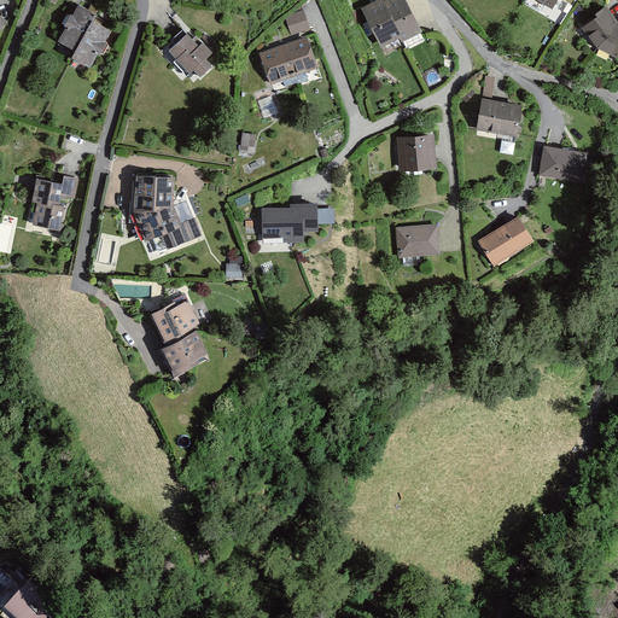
[(386,4),(367,15),(386,50),(403,40),(406,45),(425,35),(406,0),(402,0),(389,7),(386,4)]
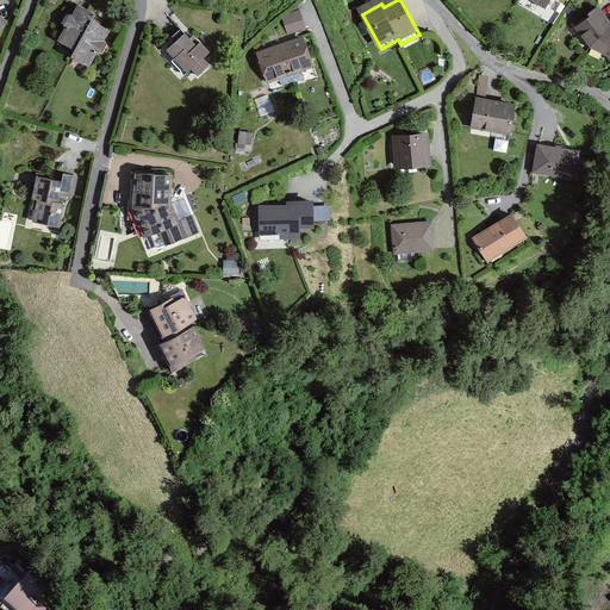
[(93,13),(79,5),(61,37),(78,47),(74,54),(89,62),(107,30),(89,19),(93,13)]
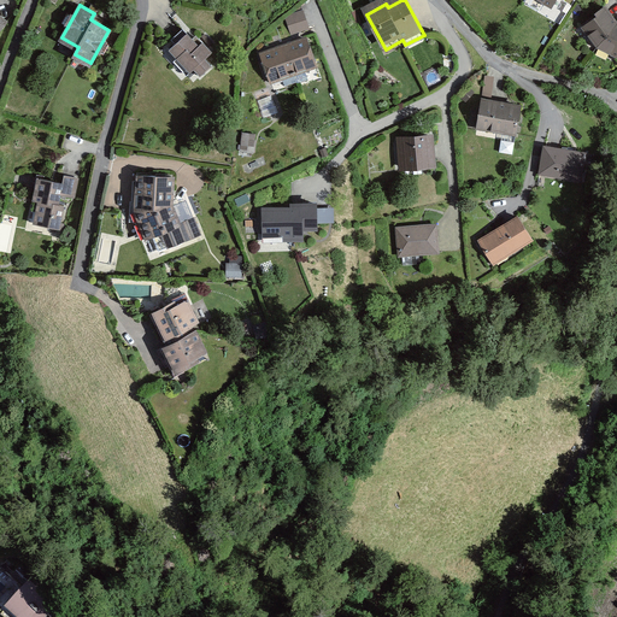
[(616,23),(605,7),(583,29),(599,46),(616,56),(616,23)]
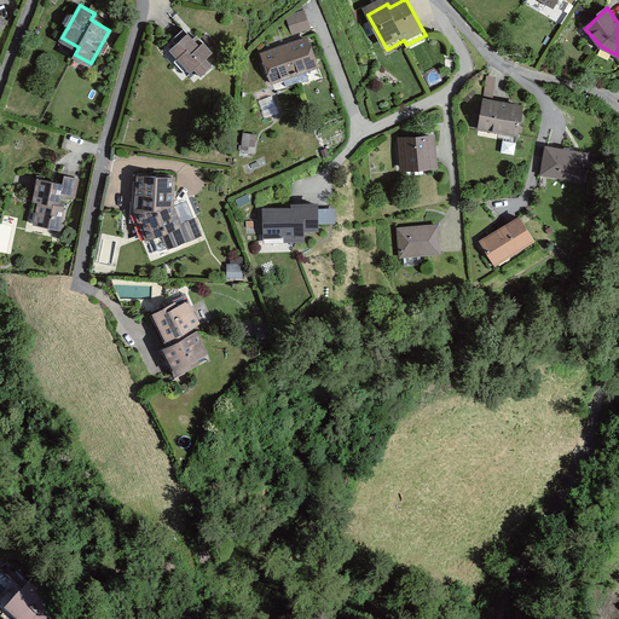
[(305,12),(289,18),(295,36),(311,30),(305,12)]
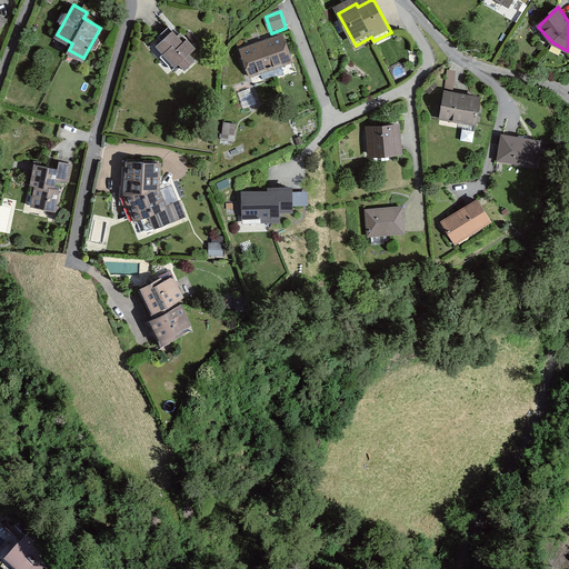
[(183,41),(172,30),(158,43),(165,52),(163,53),(175,67),(180,61),(185,68),(195,59),(189,53),(196,47),(188,38),(183,41)]
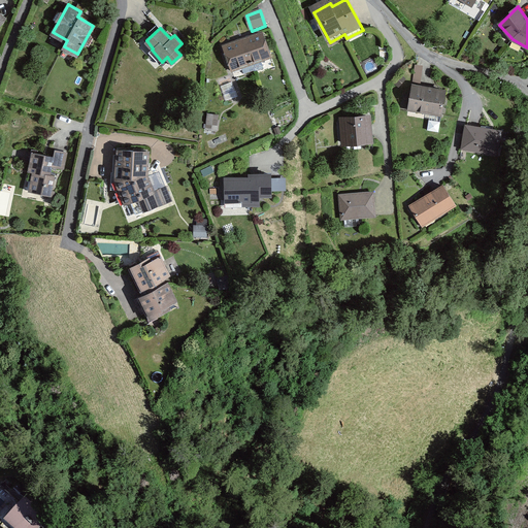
[(265,40),(228,53),(235,76),(273,64),(265,40)]
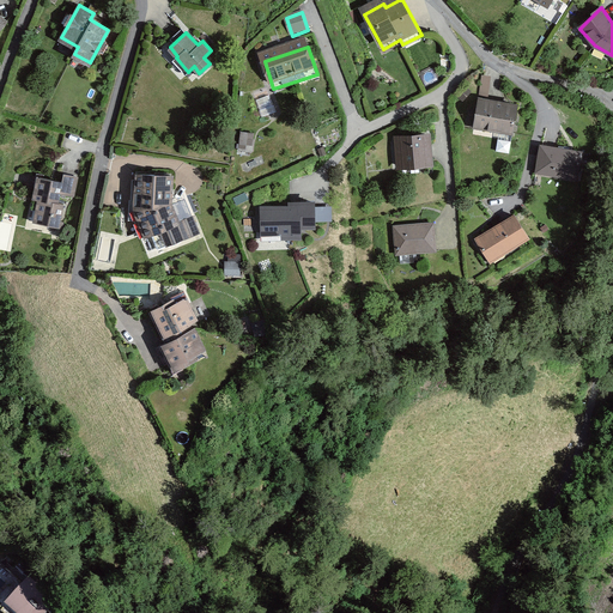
[(481,73),(479,92),(490,92),(493,76),(481,73)]
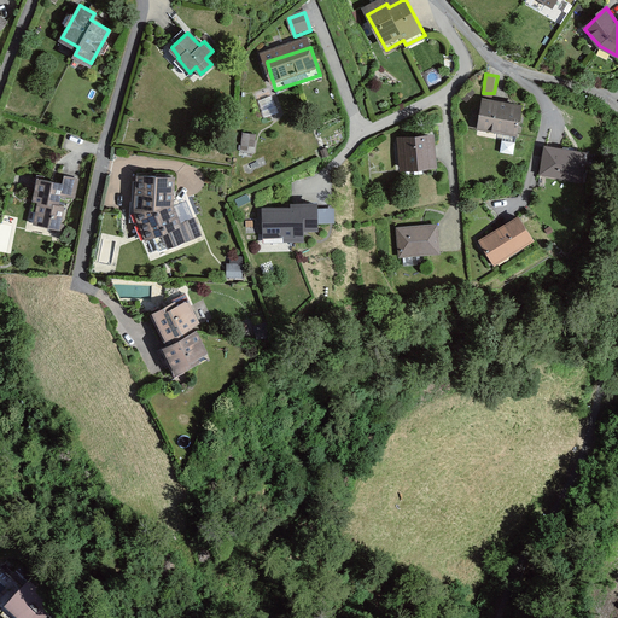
[(520,105),(484,99),(479,129),(516,134),(520,105)]
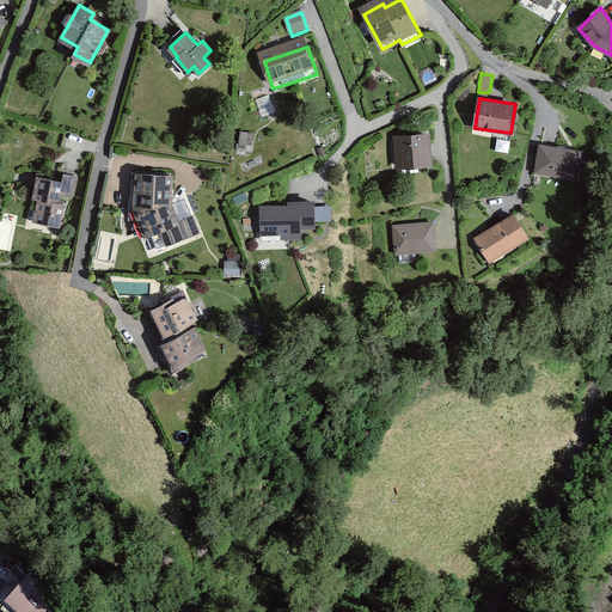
[(428,136),(395,138),(397,167),(429,166),(428,136)]
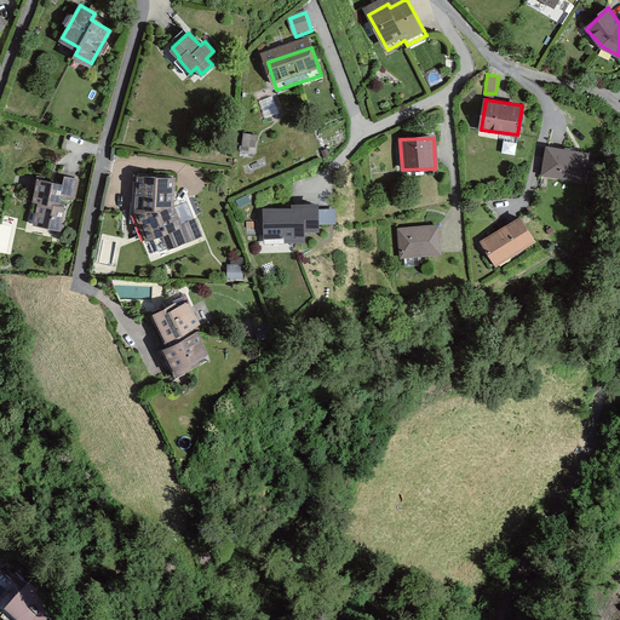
[(549,147),(544,173),(585,181),(590,153),(549,147)]
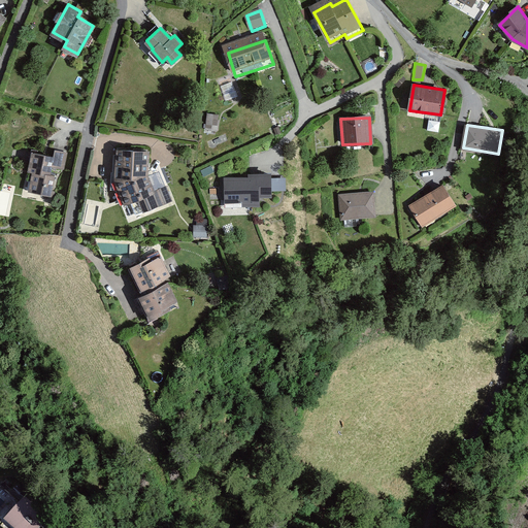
[(150,152),(119,149),(118,182),(126,203),(131,201),(136,215),(172,202),(166,187),(153,193),(147,179),(150,152)]
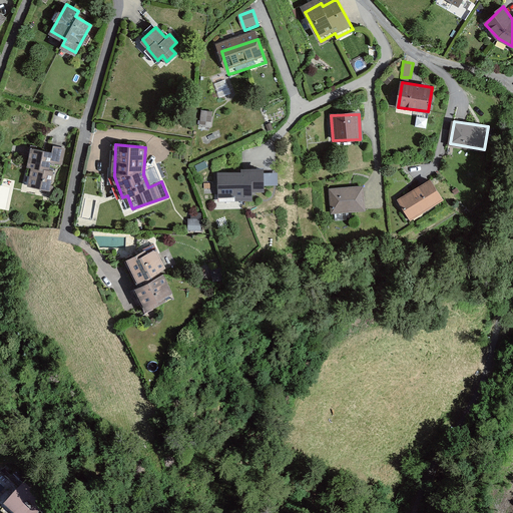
[(66,148),(55,146),(54,152),(32,147),(28,164),(34,165),(30,184),(49,188),(53,169),(49,168),(50,162),(63,165),(66,148)]
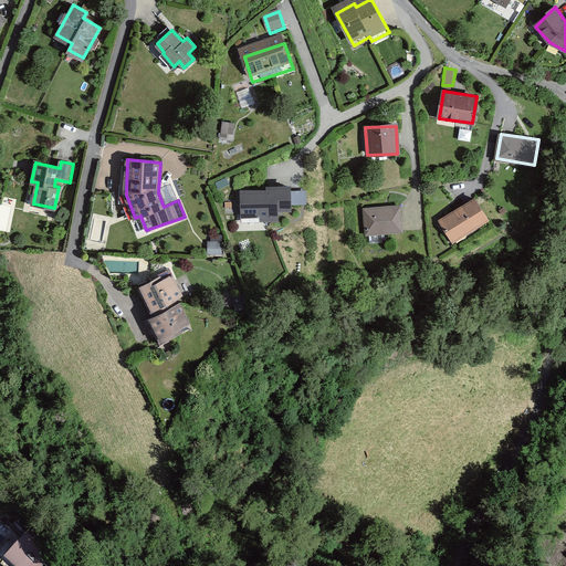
[(291,188),(268,188),(268,194),(244,194),(243,219),(263,219),(263,223),(278,223),(278,211),(291,212),(291,188)]
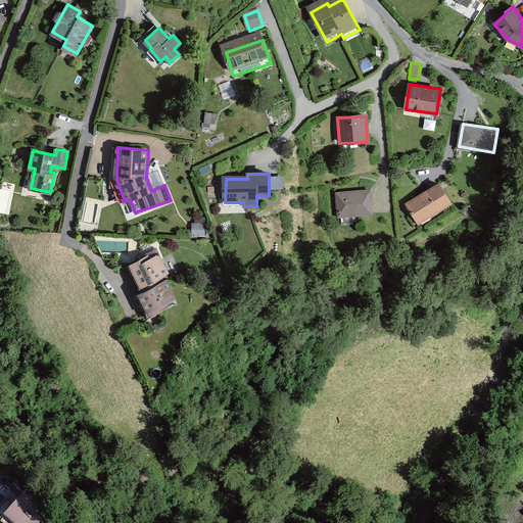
[(439,184),(408,204),(421,224),(452,203),(439,184)]
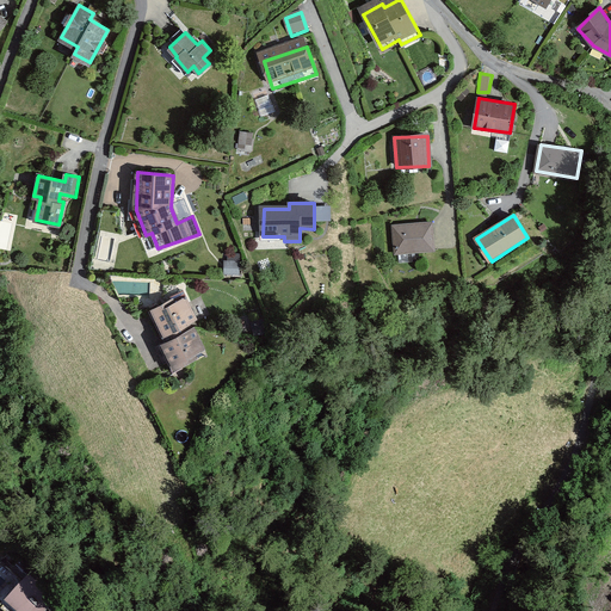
[(432,224),(395,227),(397,251),(434,248),(432,224)]
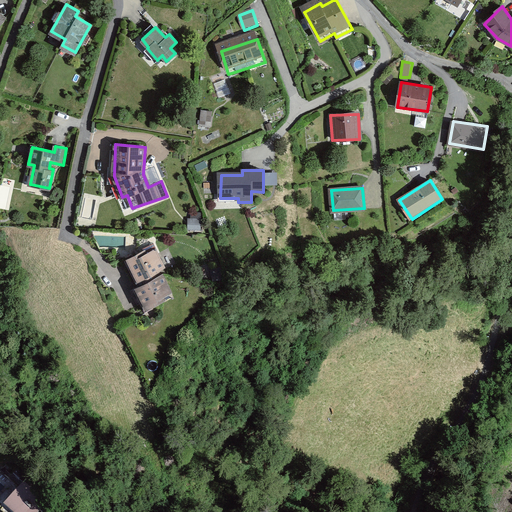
[(202,219),(190,219),(189,230),(202,231),(202,219)]
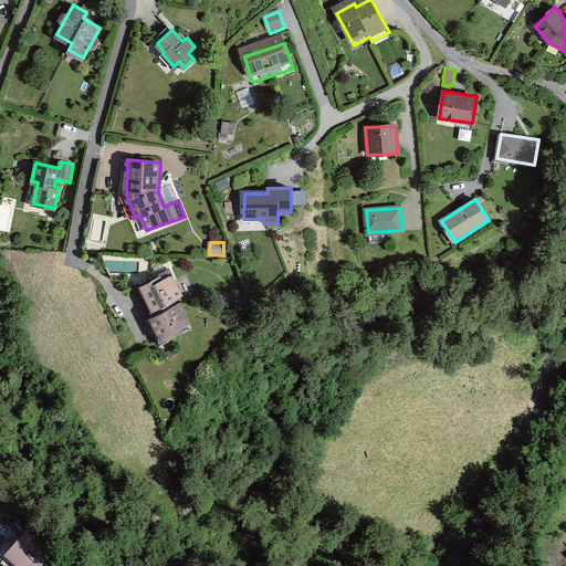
[(169,270),(140,285),(155,313),(150,315),(163,339),(181,331),(179,327),(188,322),(175,297),(181,294),(169,270)]
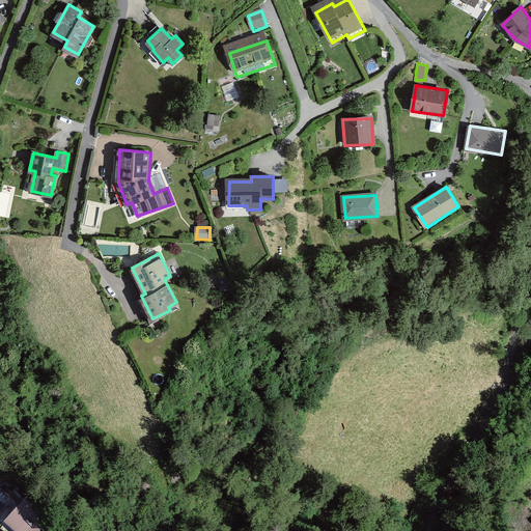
[(25,503),(5,525),(11,530),(39,530),(47,524),(25,503)]
